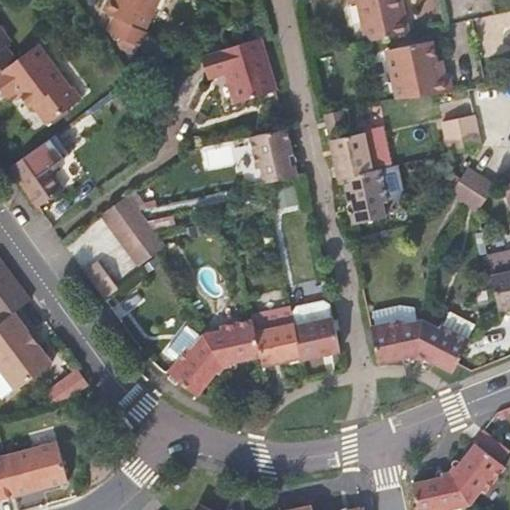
[(109,0),(104,13),(109,16),(116,0),(109,0)]
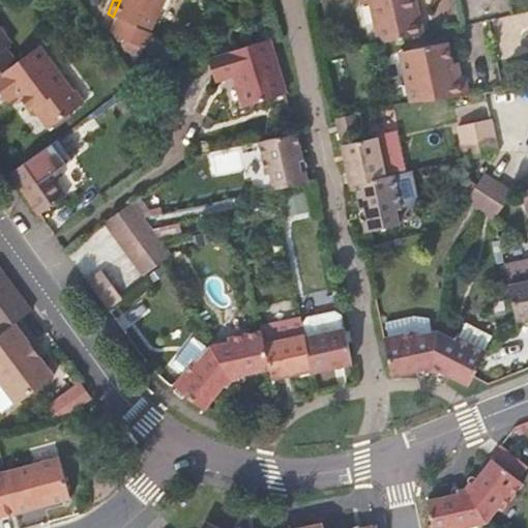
[(120,0),(113,17),(123,22),(117,38),(149,54),(157,36),(153,34),(169,0),(120,0)]
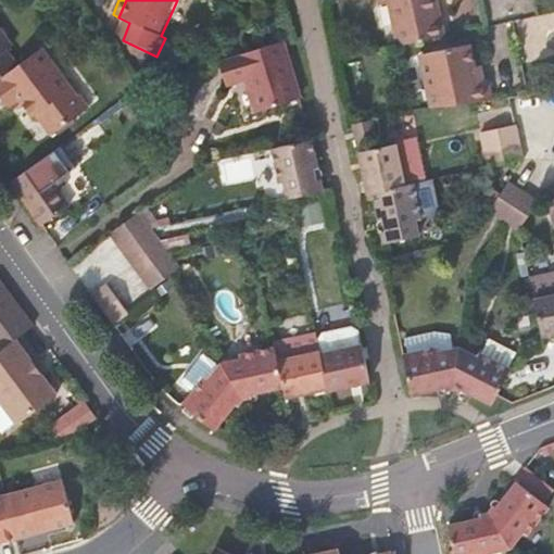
[(374,0),(375,0),(385,0),(395,46),(441,36),(432,0),(374,0)]
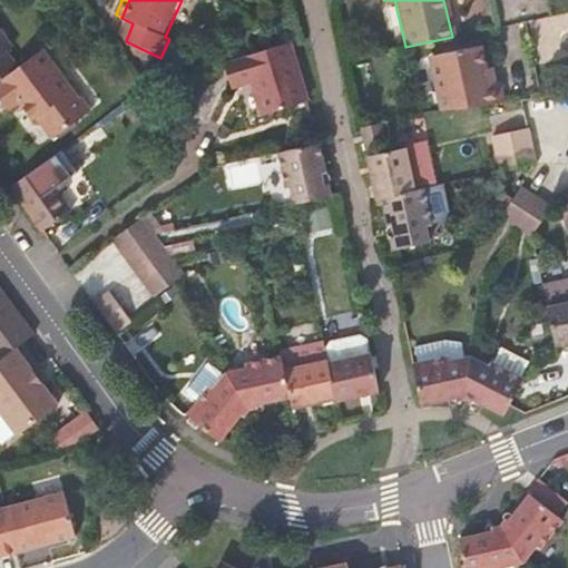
[(0,82),(17,70),(5,55),(11,49),(0,35),(0,82)]
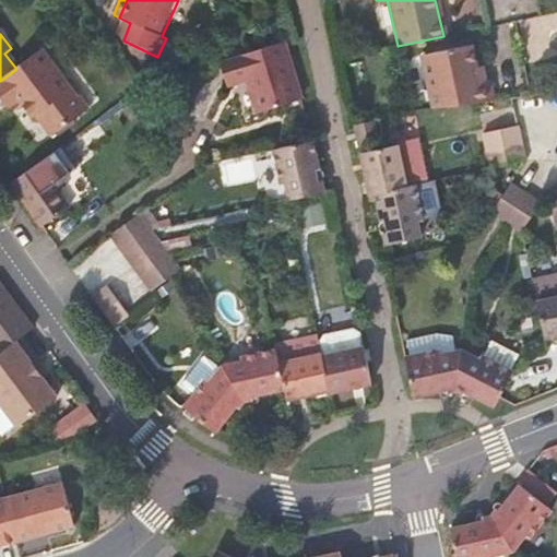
[(300,97),(283,39),(238,54),(256,109),(300,97)]
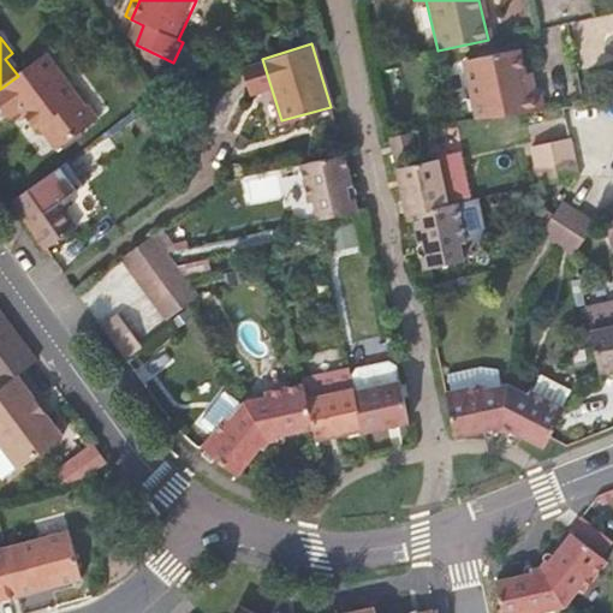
[(0,107),(10,120),(21,112),(27,107),(40,125),(59,153),(89,129),(77,113),(87,106),(48,53),(18,76),(0,89),(0,107)]
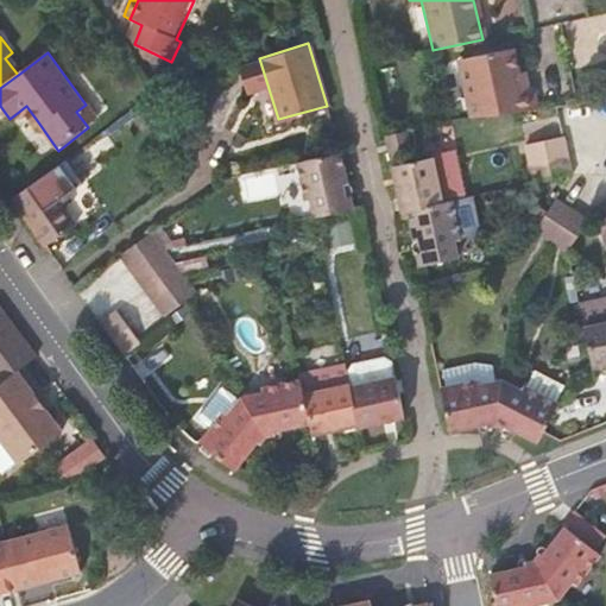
[(464,61),(471,118),(517,112),(535,109),(536,109),(534,88),(528,88),(521,89),(519,74),(517,54),(464,61)]
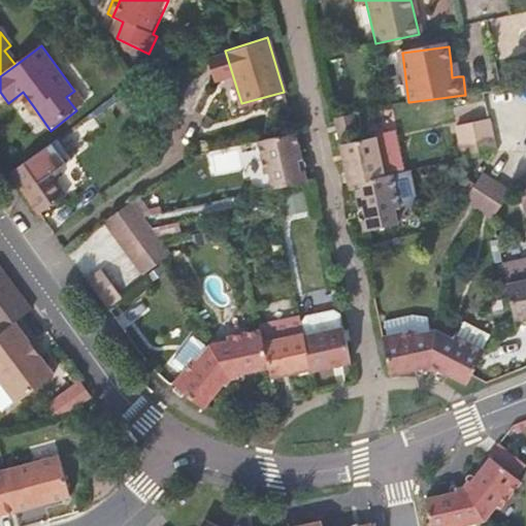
[(85,105),(74,91),(66,97),(76,110),(85,105)]
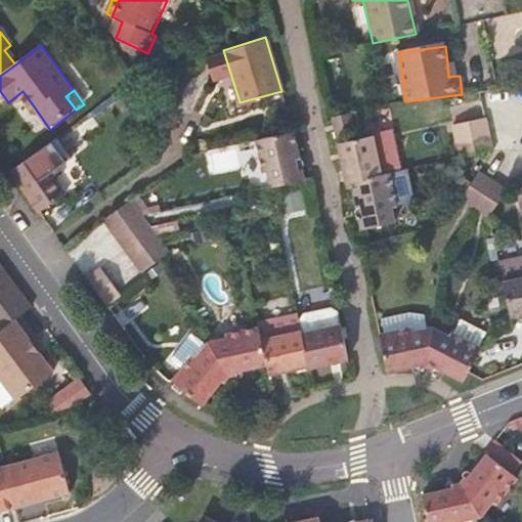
[(29,111),(34,106),(23,91),(17,95),(29,111)]
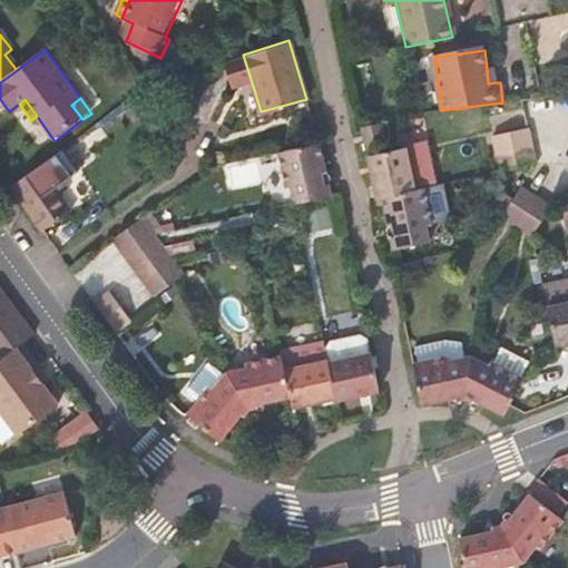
[(362,128),(368,152),(387,147),(381,123),(362,128)]
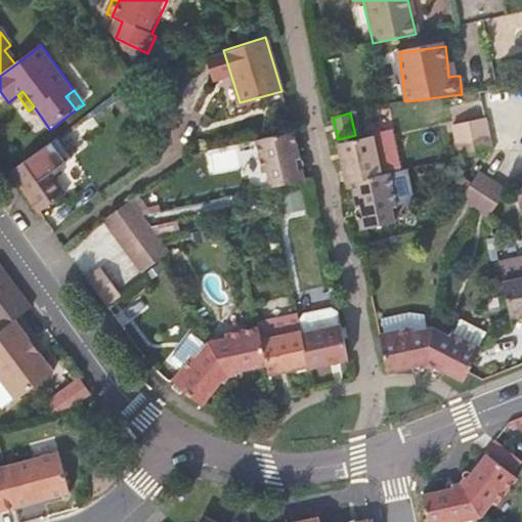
[(455,124),(459,140),(488,133),(484,117),(455,124)]
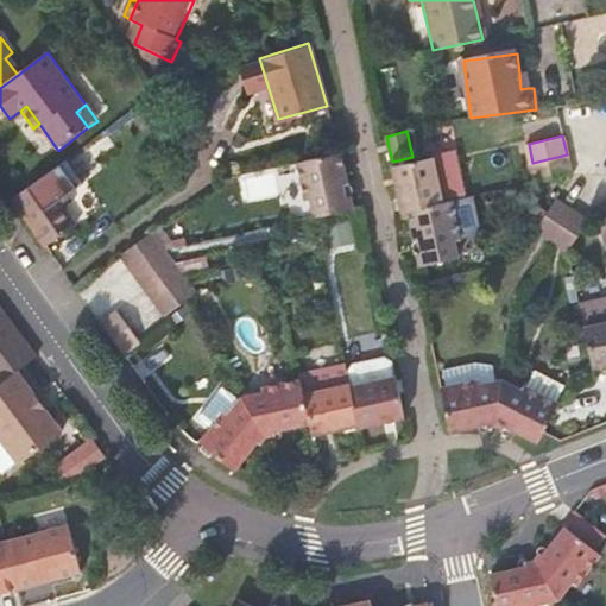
[(310,195),(315,215),(352,207),(346,178),(340,153),(296,163),(304,196),(310,195)]
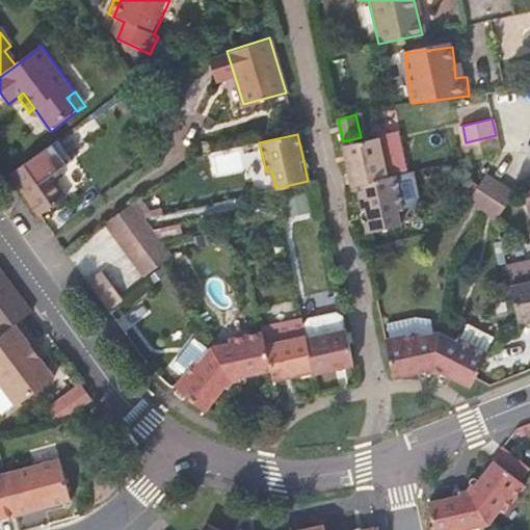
[(469,159),(500,152),(496,135),(466,142),(469,159)]
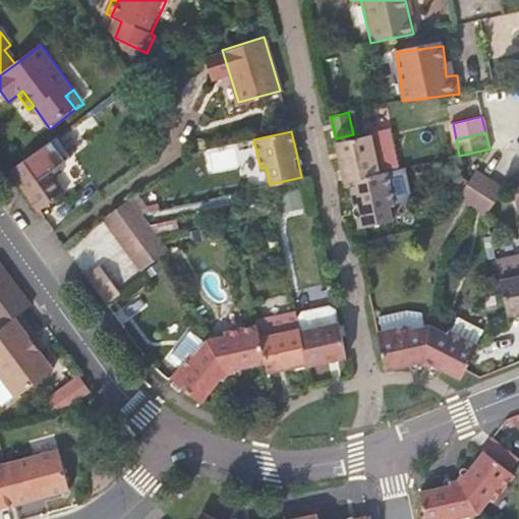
[(371,135),(359,137),(337,142),(337,146),(344,181),(348,180),(388,171),(402,168),(394,137),(373,142),(371,135)]
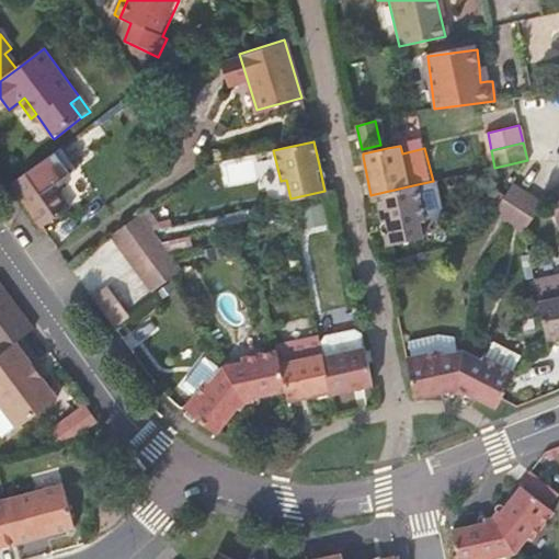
[(67,208),(34,164),(8,184),(40,229),(67,208)]
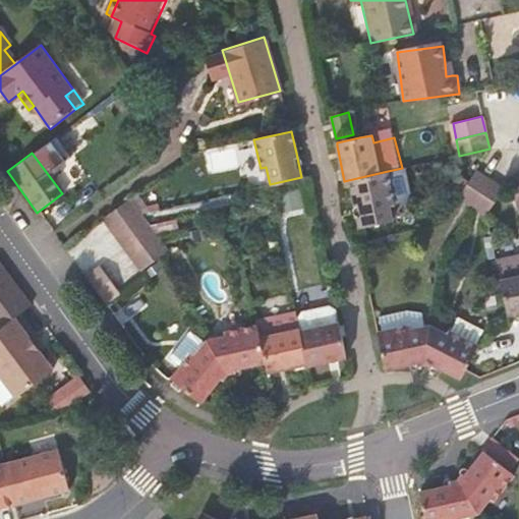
[(395,204),(388,171),(348,180),(357,226),(393,219),(390,205),(395,204)]
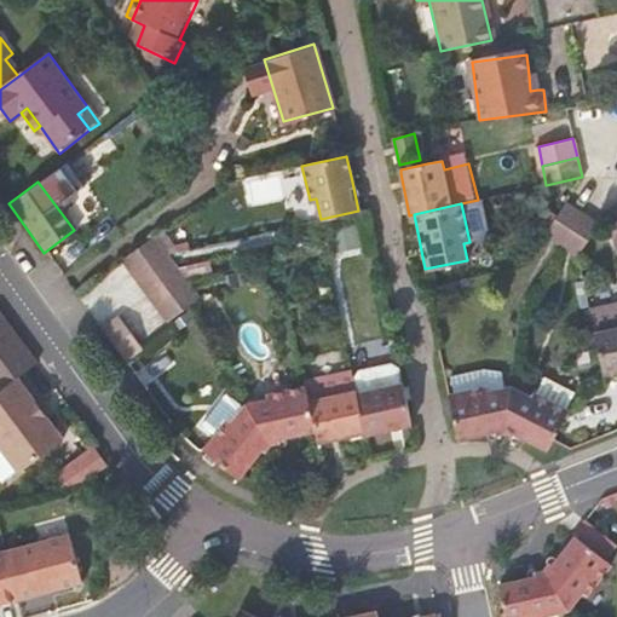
[(546,235),(563,246),(583,214),(566,203),(546,235)]
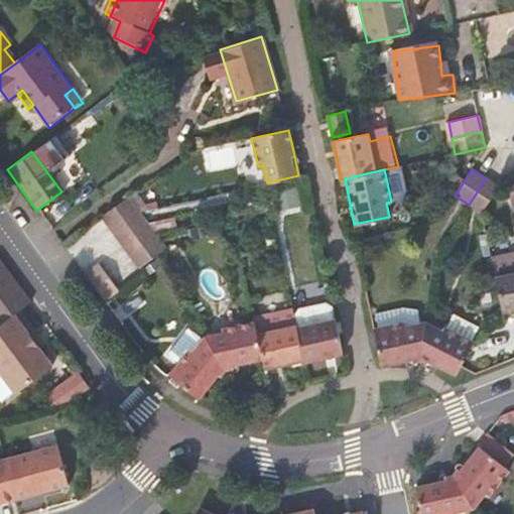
[(513,207),(513,206),(513,172),(505,174),(513,207)]
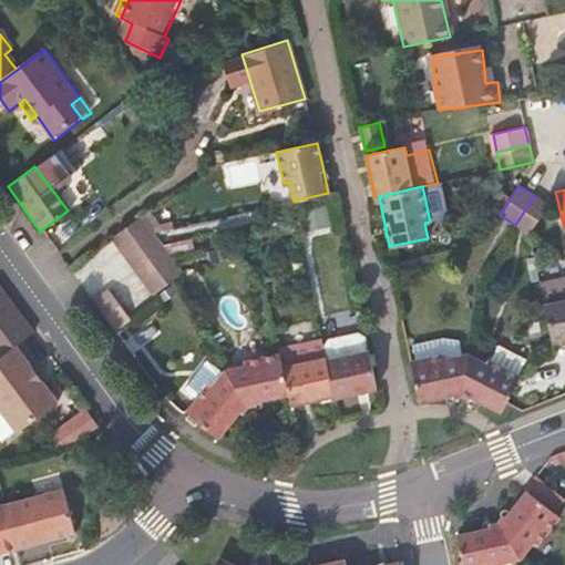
[(515,225),(528,234),(547,205),(534,196),(515,225)]
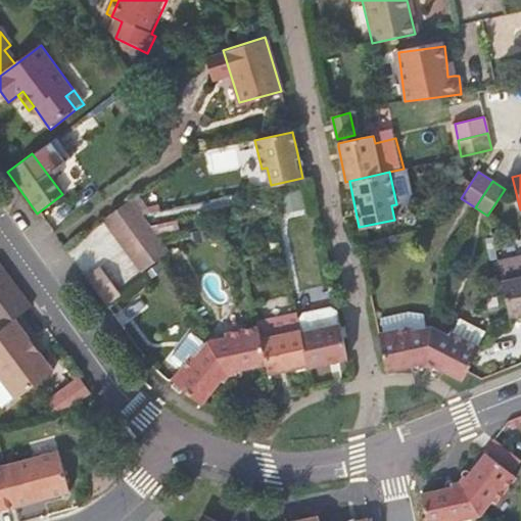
[(137,215),(128,202),(101,222),(110,233),(137,215)]
